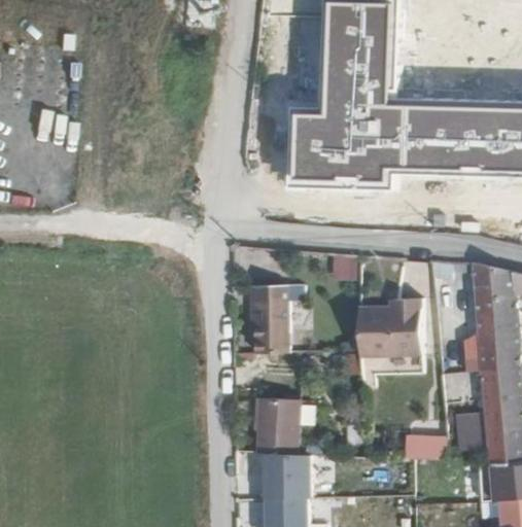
[(404,0),(302,0),(290,167),(393,175),(404,2),(404,0)]
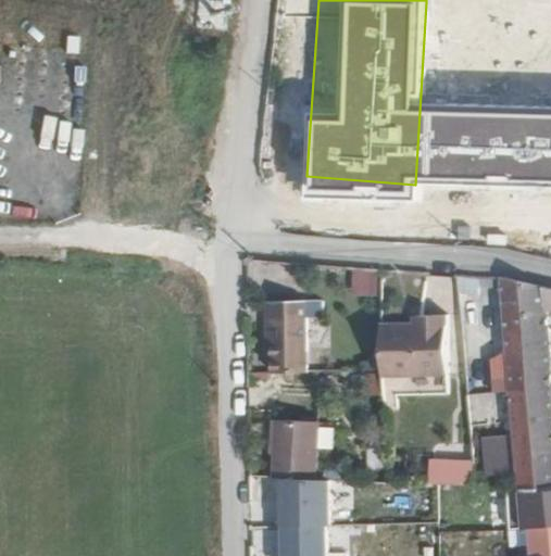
[(545,168),(511,167),(511,168),(490,167),(488,214),(542,216),(545,168)]
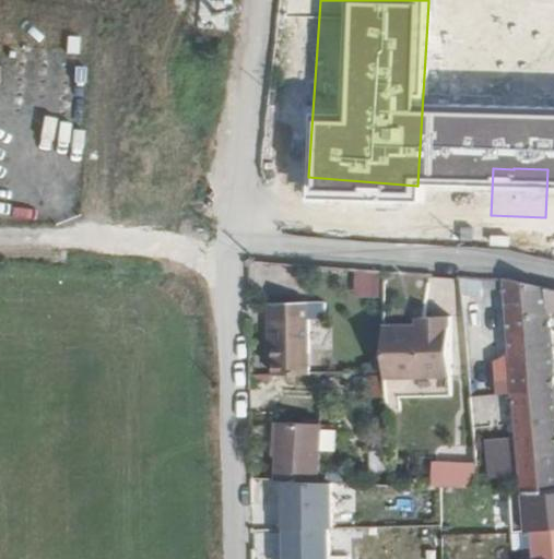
[(545,248),(545,233),(491,232),(491,244),(517,244),(517,248),(545,248)]
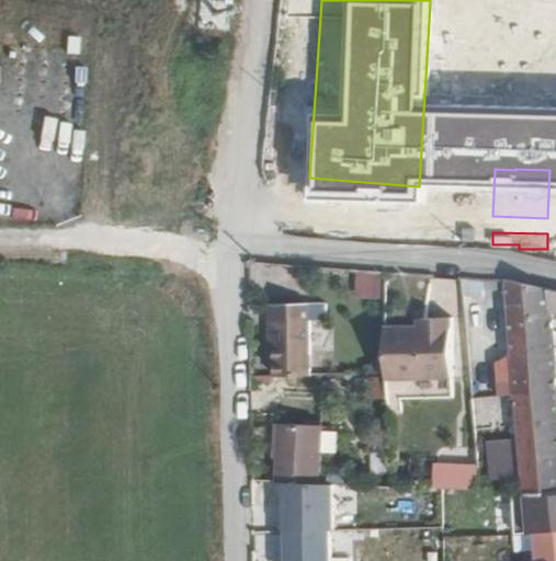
[(547,249),(546,253),(555,253),(555,233),(547,233),(547,249)]
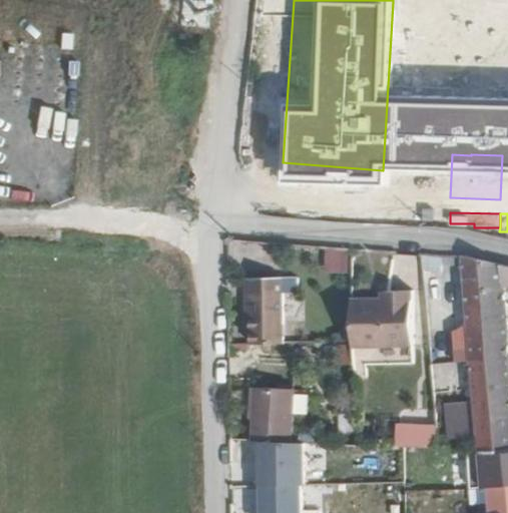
[(346,274),(348,248),(322,247),(320,272),(346,274)]
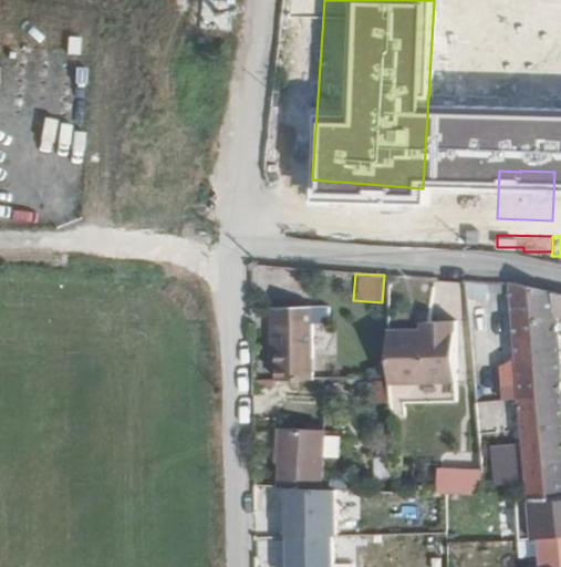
[(560,295),(509,284),(505,282),(525,498),(560,495),(560,391),(554,316),(560,317),(560,295)]
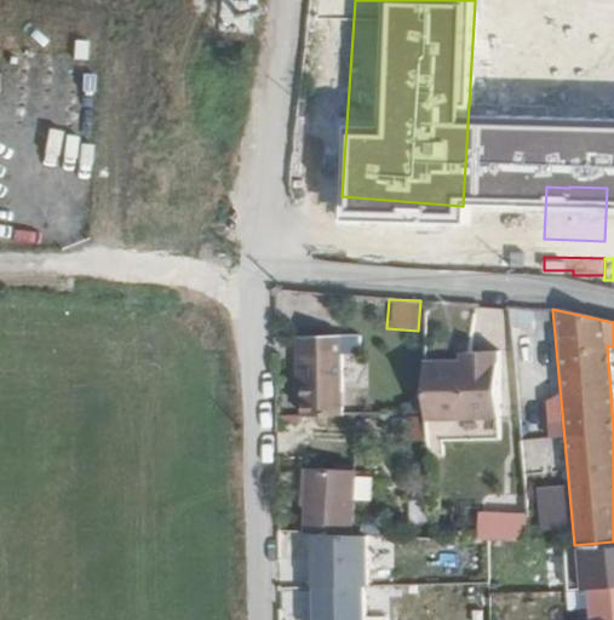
[(298,336),(300,415),(339,414),(337,334),(298,336)]
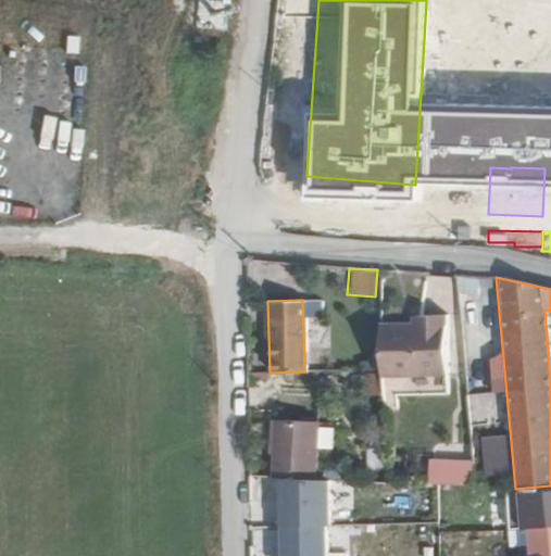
[(402,320),(378,320),(380,369),(443,368),(441,311),(412,312),(412,321),(402,321),(402,320)]
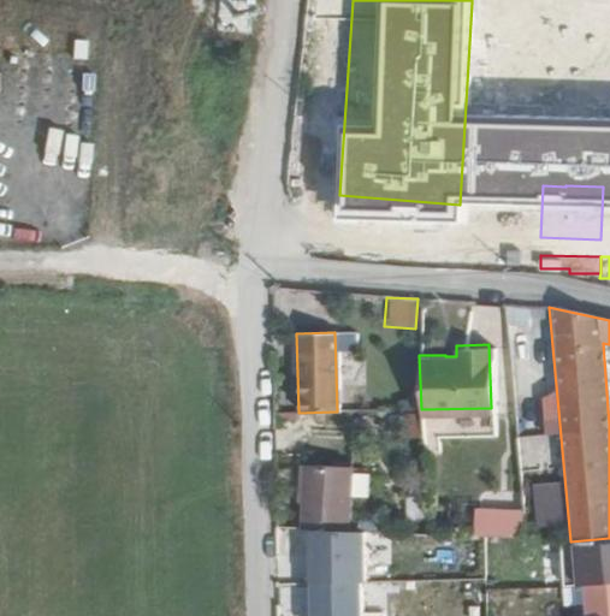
[(519,468),(554,463),(550,433),(514,438),(519,468)]
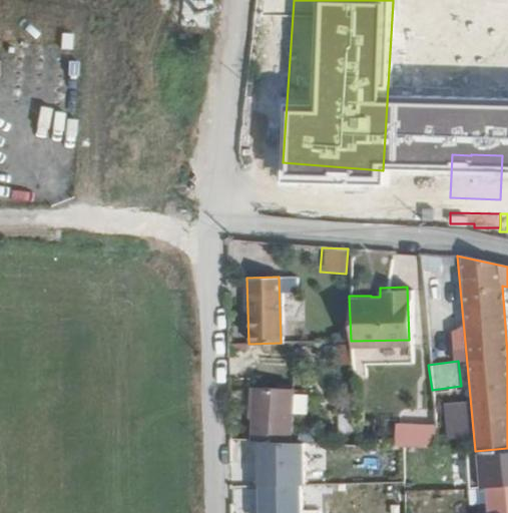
[(251,387),(248,441),(289,443),(292,389),(251,387)]
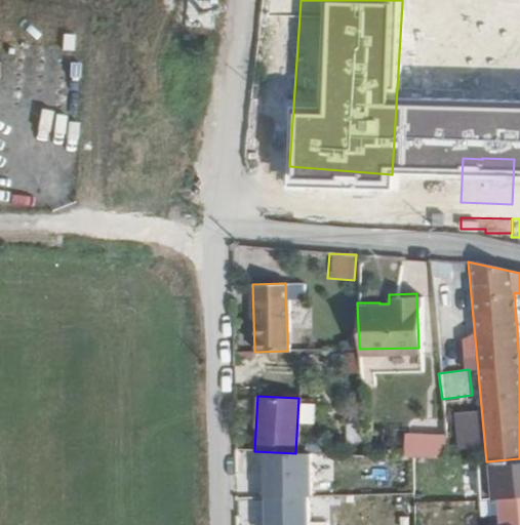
[(481,409),(452,411),(456,449),(485,447),(481,409)]
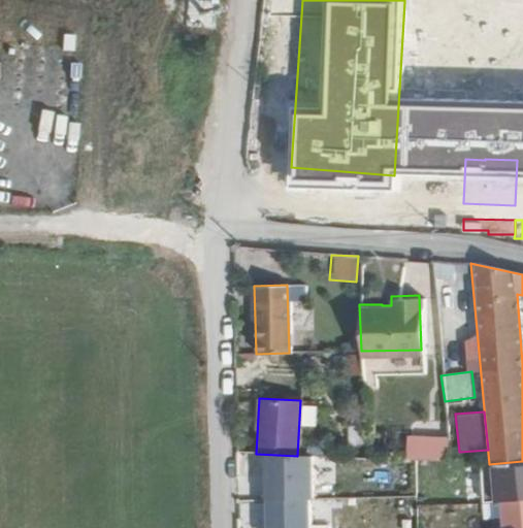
[(362,428),(347,428),(348,449),(363,449),(362,428)]
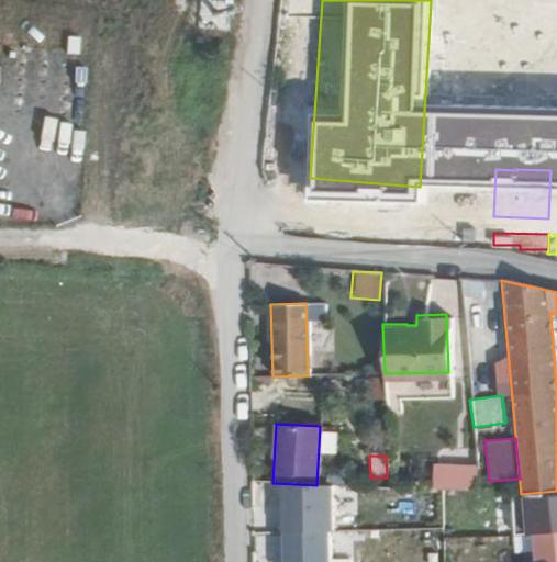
[(439,472),(441,491),(476,492),(474,471),(439,472)]
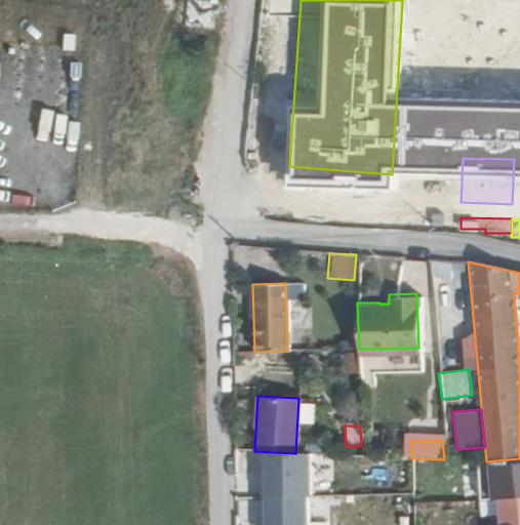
[(487,474),(489,507),(490,514),(490,524),(519,524),(519,458),(486,461),(487,474)]
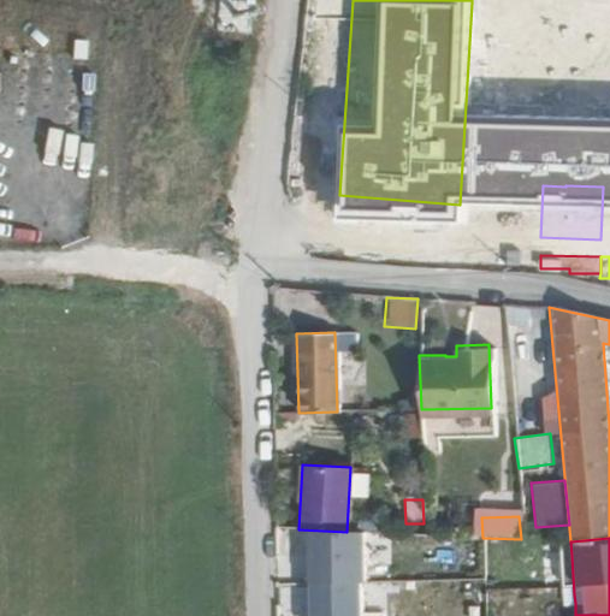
[(320,550),(321,615),(366,615),(366,606),(368,606),(366,550),(320,550)]
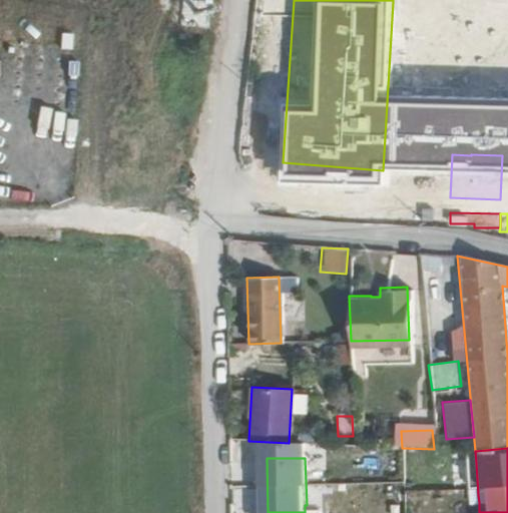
[(478,495),(476,463),(452,464),(456,505),(479,502),(478,495)]
